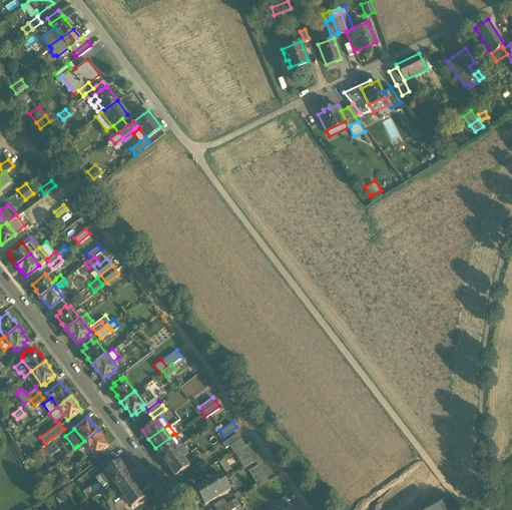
[(102,437),(98,430),(84,441),(90,450),(94,455),(97,452),(98,454),(105,449),(104,447),(107,444),(102,437)]
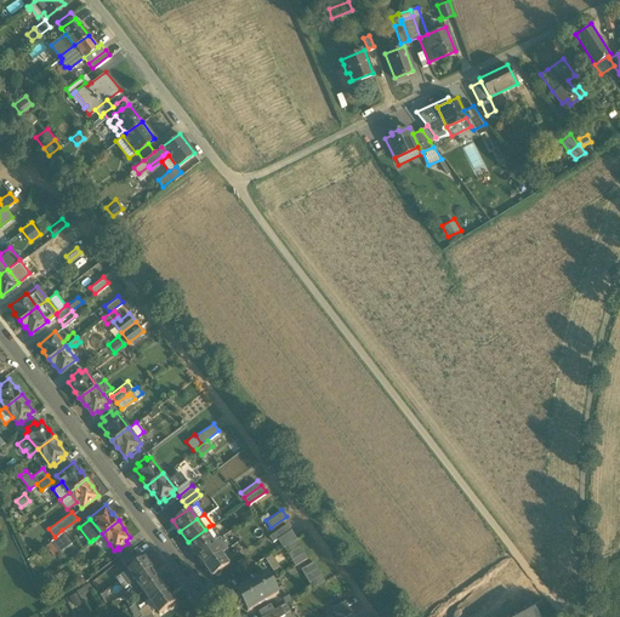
[(272,540),(278,536),(289,529),(290,529),(285,523),(268,533),(272,540)]
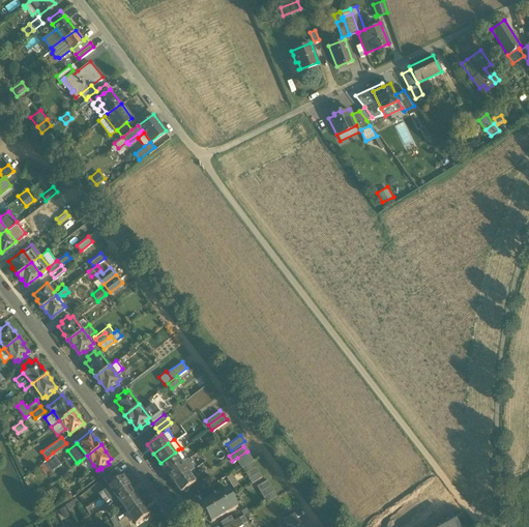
[(181,462),(185,459),(178,449),(175,452),(181,462)]
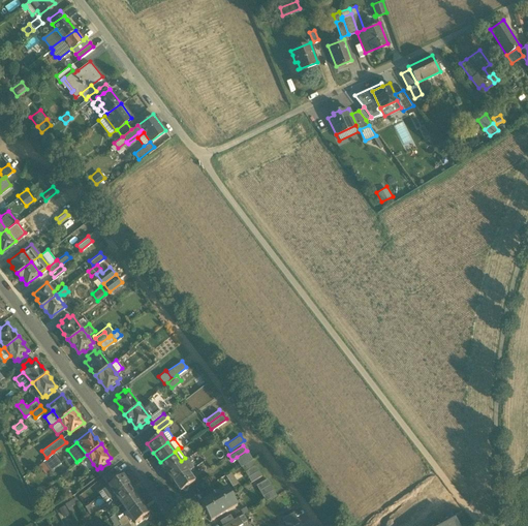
[(251,459),(246,451),(237,457),(241,465),(251,459)]
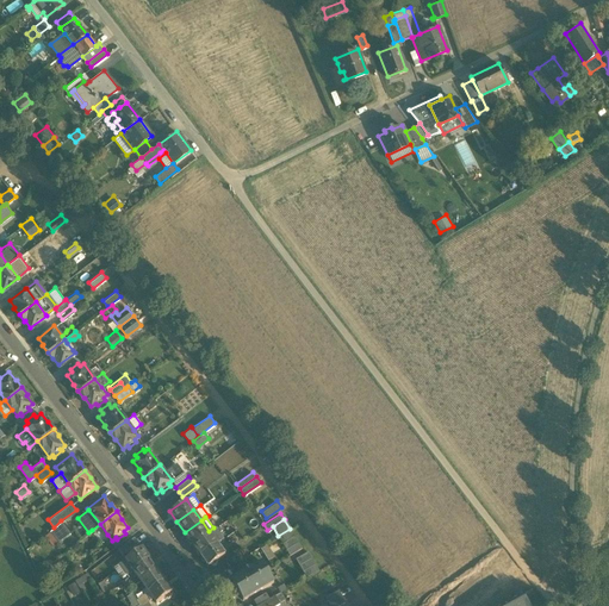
[(69,532),(61,520),(54,528),(50,530),(57,539),(58,541),(69,532)]
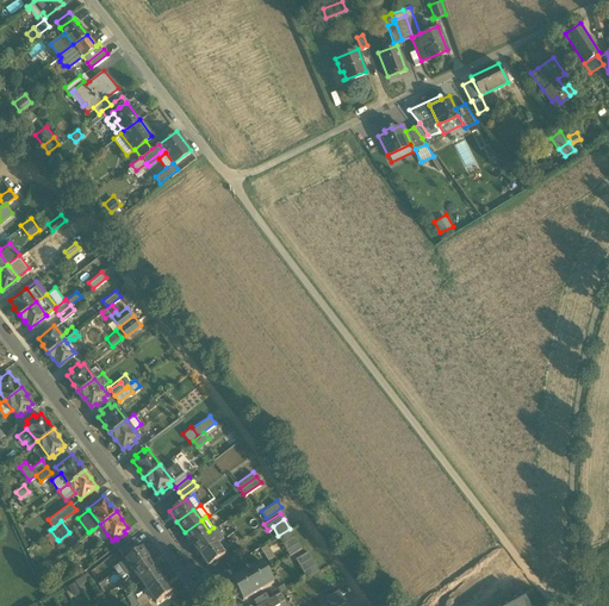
[(209,531),(202,520),(185,532),(192,543),(209,531)]
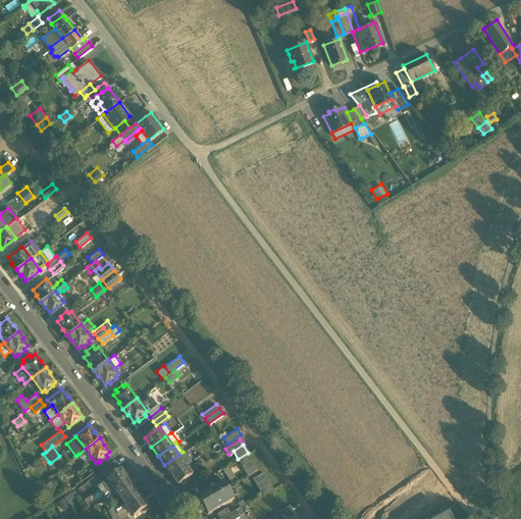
[(86,449),(79,454),(85,463),(92,458),(86,449)]
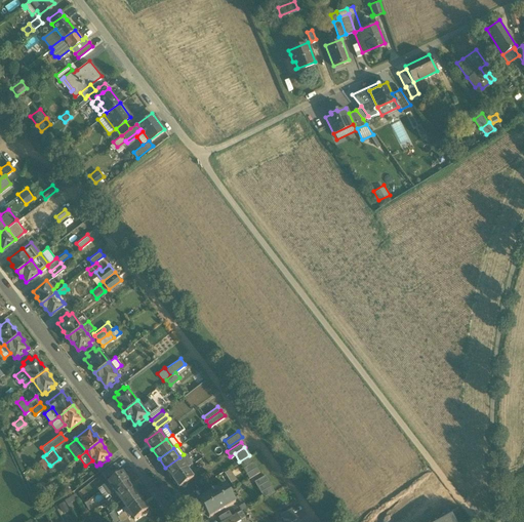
[(184,454),(179,457),(186,467),(191,464),(185,454),(184,454)]
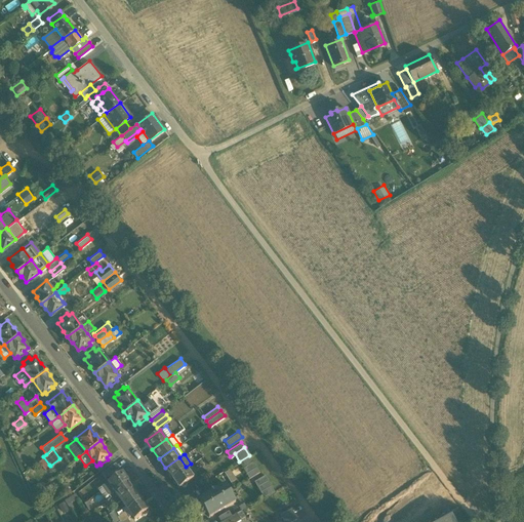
[(239,462),(248,477),(259,471),(249,455),(239,462)]
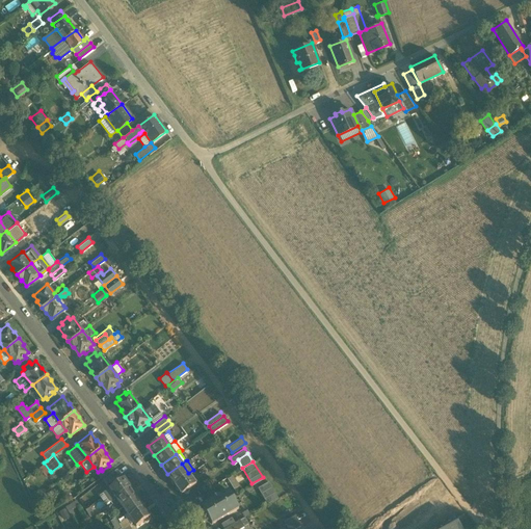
[(45,475),(50,471),(44,463),(38,466),(45,475)]
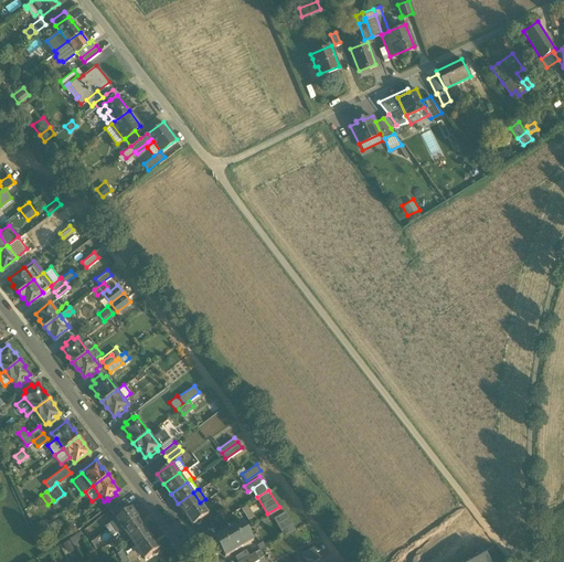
[(184,513),(200,502),(193,492),(178,504),(184,513)]
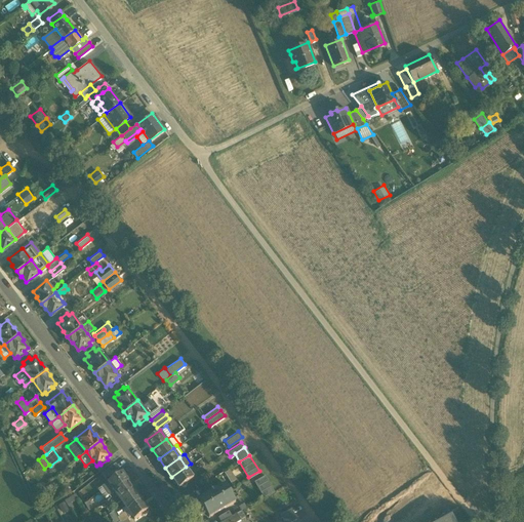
[(105,469),(109,474),(119,467),(115,462),(105,469)]
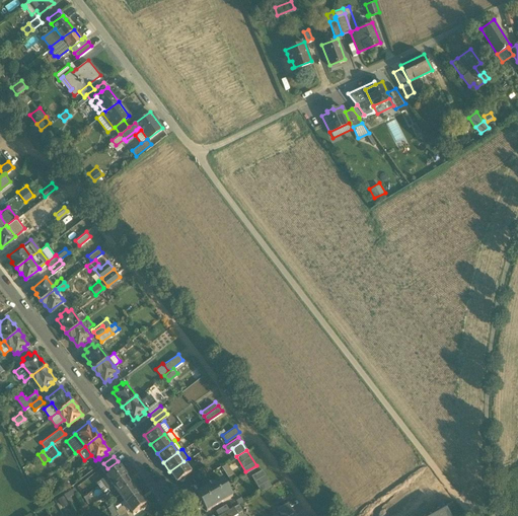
[(191,471),(183,461),(169,471),(176,481),(178,480),(180,481),(182,481),(185,478),(183,475),(191,471)]
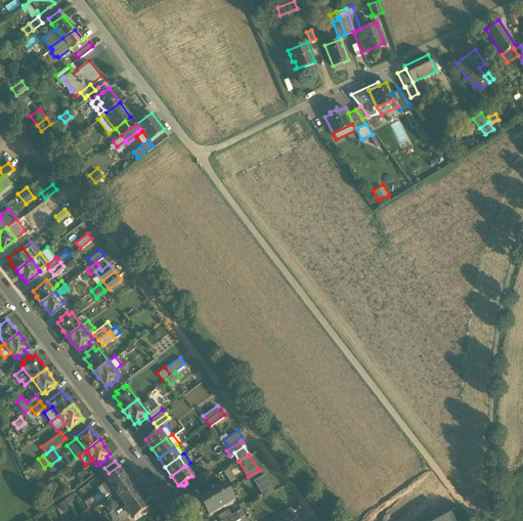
[(235,477),(228,467),(223,470),(229,481),(235,477)]
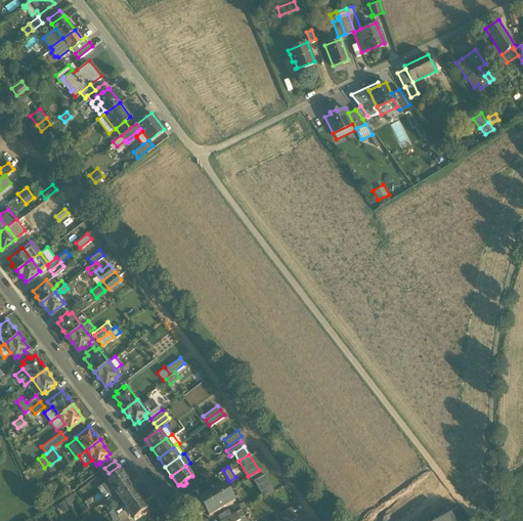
[(122,470),(107,480),(114,489),(128,479),(122,470)]
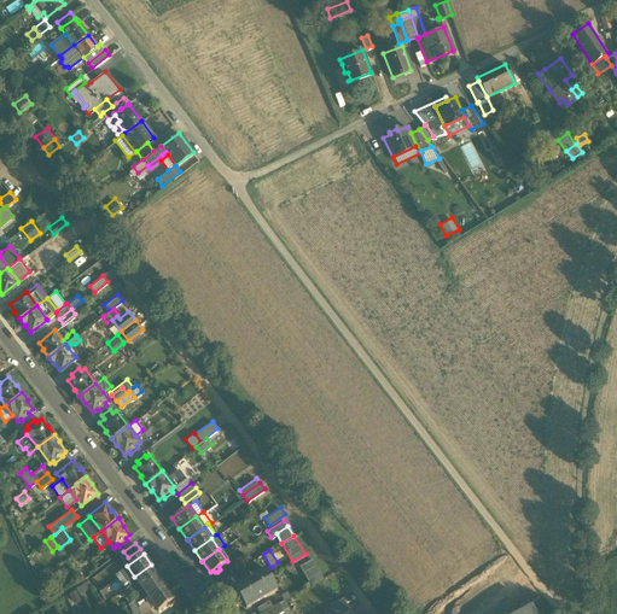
[(298,565),(309,583),(322,576),(312,557),(298,565)]
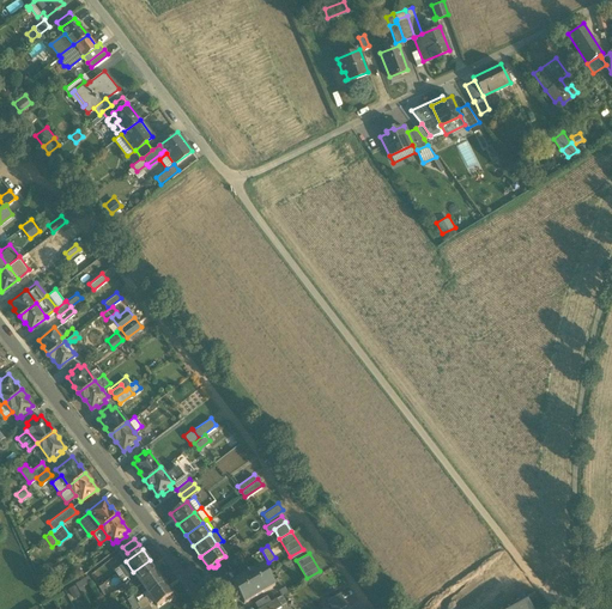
[(133,572),(140,583),(157,571),(150,560),(133,572)]
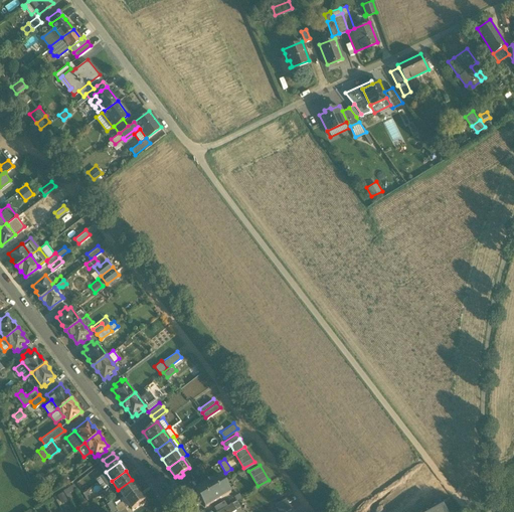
[(106,485),(112,481),(106,472),(100,475),(106,485)]
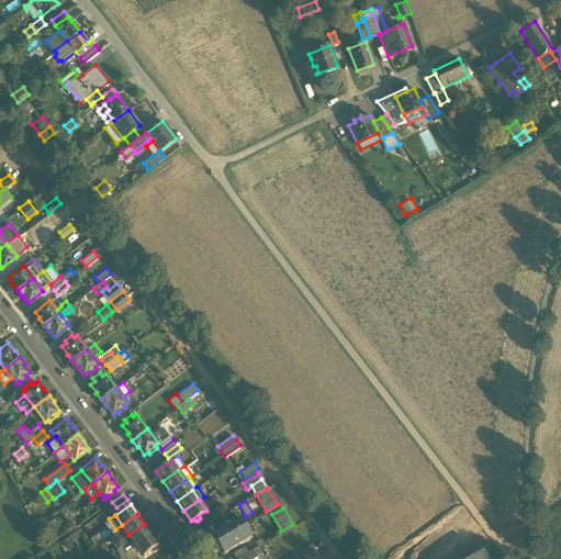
[(212,534),(223,551),(251,535),(240,517),(229,524),(228,523),(223,526),(224,527),(212,534)]
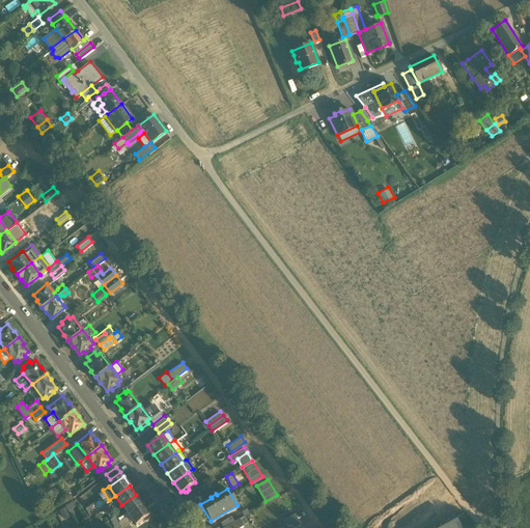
[(105,503),(109,500),(103,490),(99,493),(105,503)]
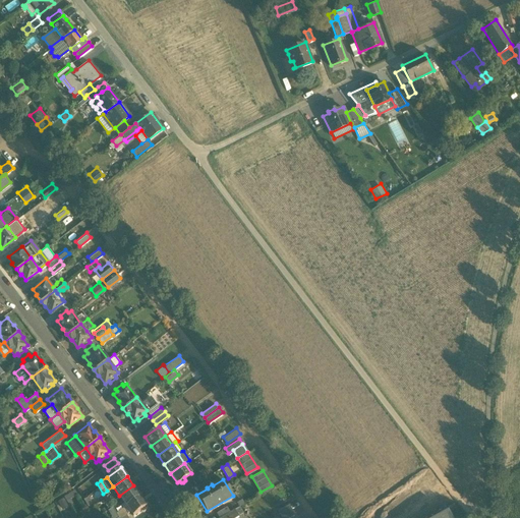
[(119,496),(126,505),(140,495),(133,485),(119,496)]
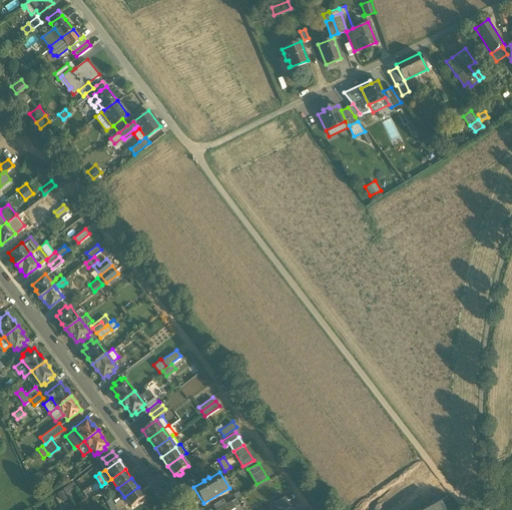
[(73,481),(62,487),(67,496),(71,493),(69,489),(75,485),(73,481)]
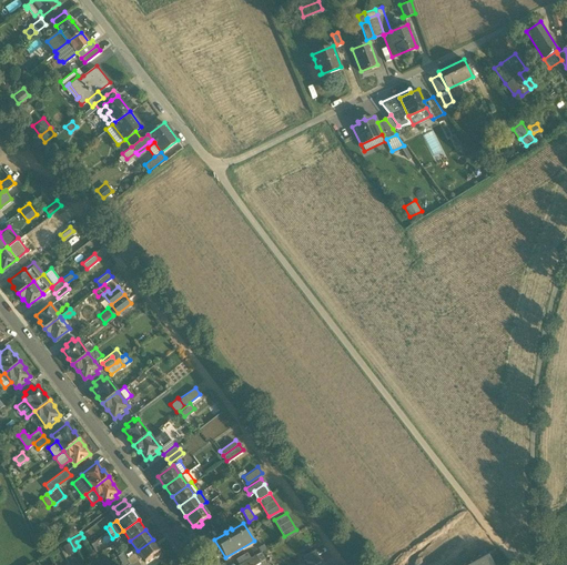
[(95,540),(90,543),(95,551),(100,547),(95,540)]
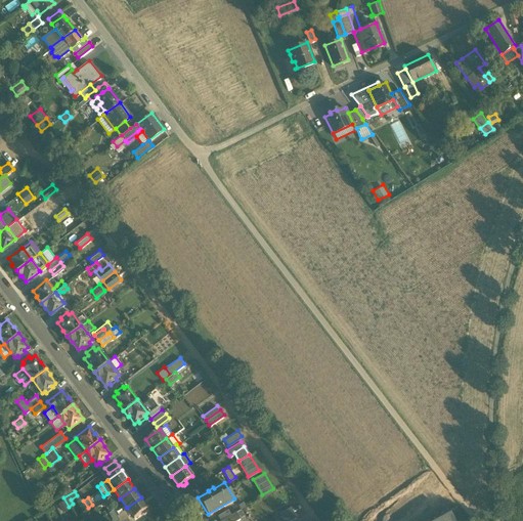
[(147,507),(141,497),(127,508),(131,513),(133,517),(141,512),(143,513),(145,512),(146,510),(146,508),(147,507)]
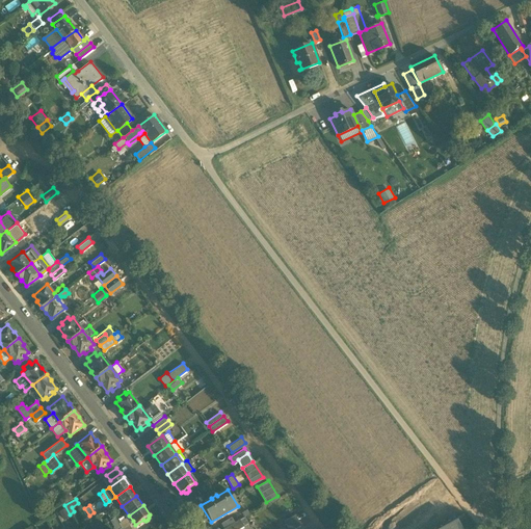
[(64,506),(58,510),(63,519),(70,514),(64,506)]
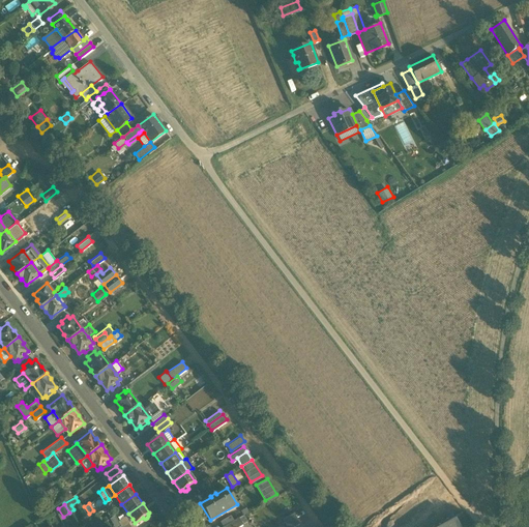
[(283,517),(287,526),(290,526),(299,523),(294,511),(283,517)]
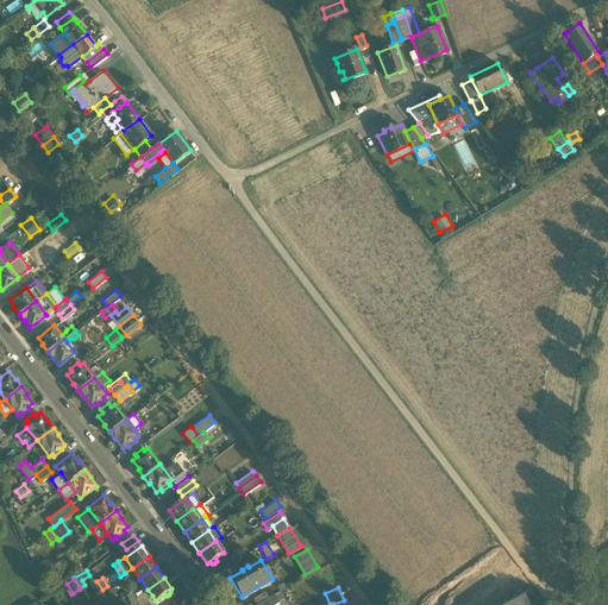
[(136,597),(138,603),(139,604),(148,599),(152,596),(148,590),(136,597)]
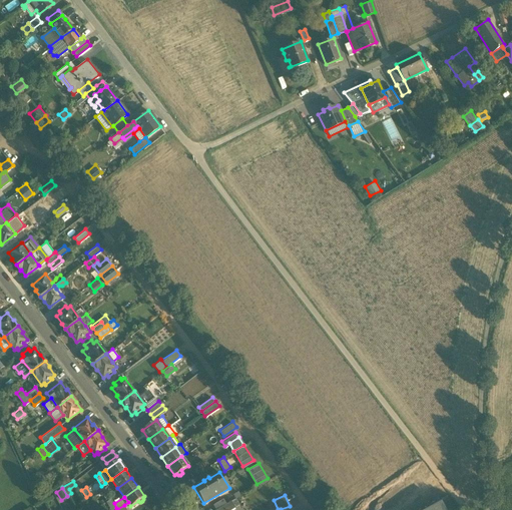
[(212,503),(215,508),(225,502),(222,497),(212,503)]
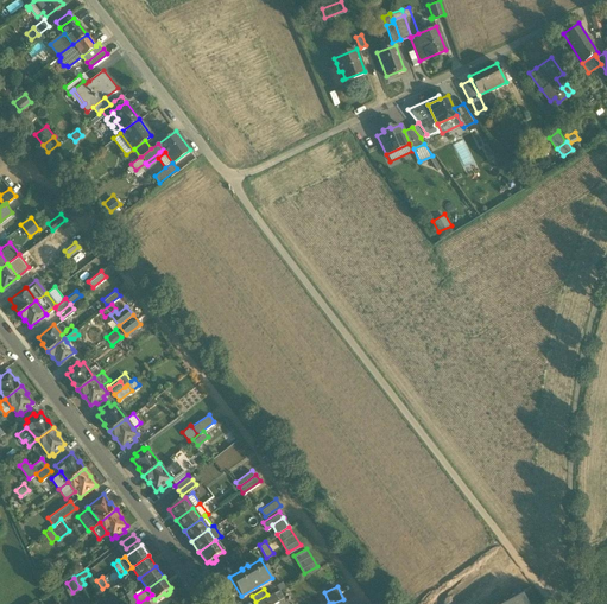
[(272,592),(277,601),(284,596),(279,589),(272,592)]
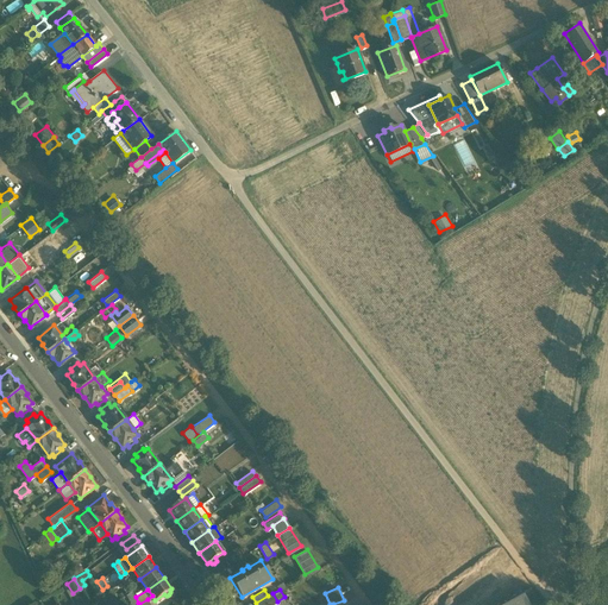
[(125,594),(131,604),(135,604),(138,603),(136,597),(131,591),(125,594)]
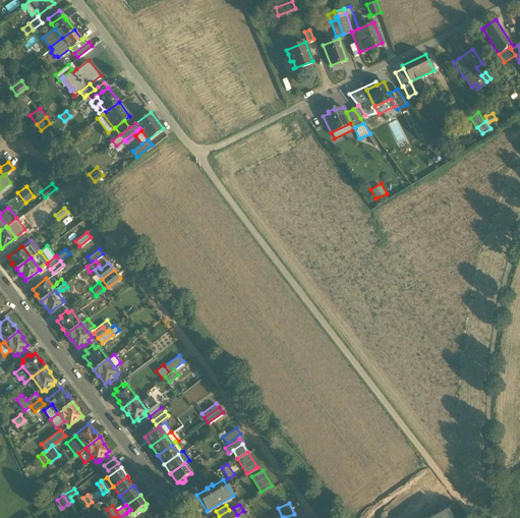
[(233,508),(229,510),(219,516),(219,517),(232,517),(238,515),(237,515),(233,508)]
